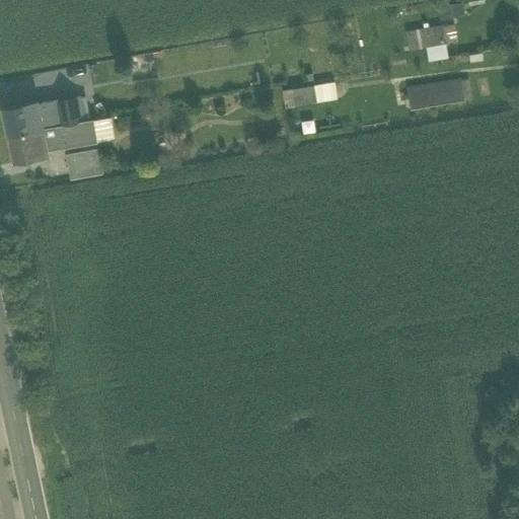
[(462,2),(437,6),(440,19),(464,15),(462,2)]
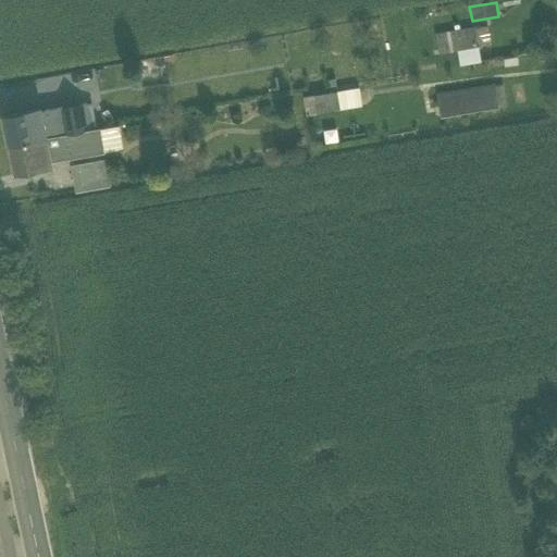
[(487,25),(473,28),(475,45),(491,41),(487,25)]
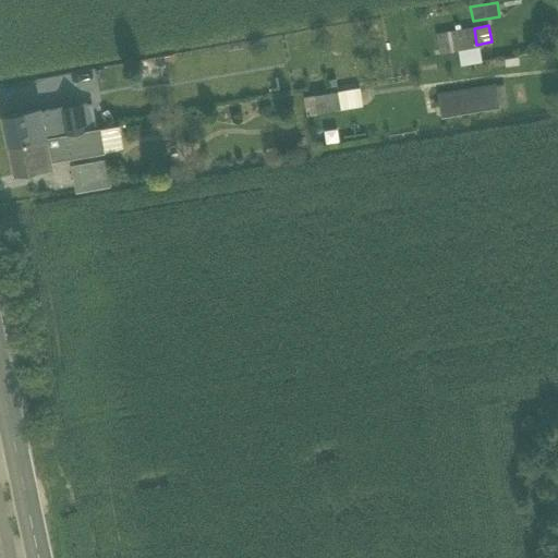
[(457,49),(476,45),(474,28),(436,36),(439,52),(457,49)]
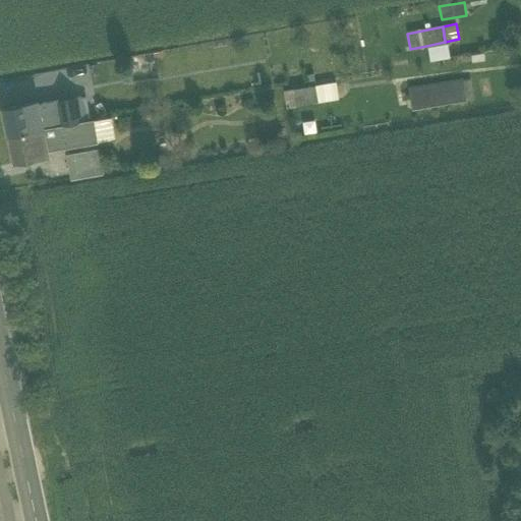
[(445,42),(426,46),(429,61),(449,58),(445,42)]
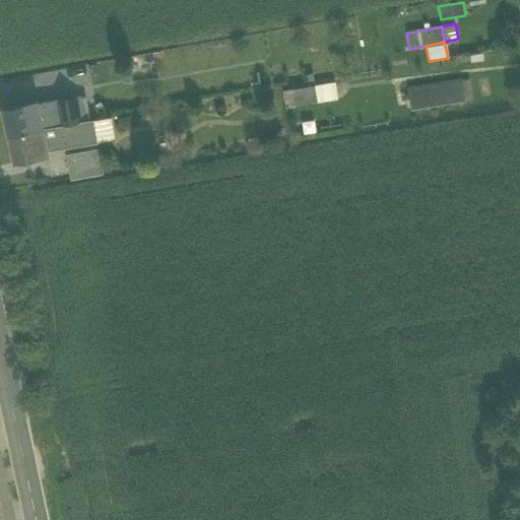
[(409,87),(412,108),(466,99),(463,78),(409,87)]
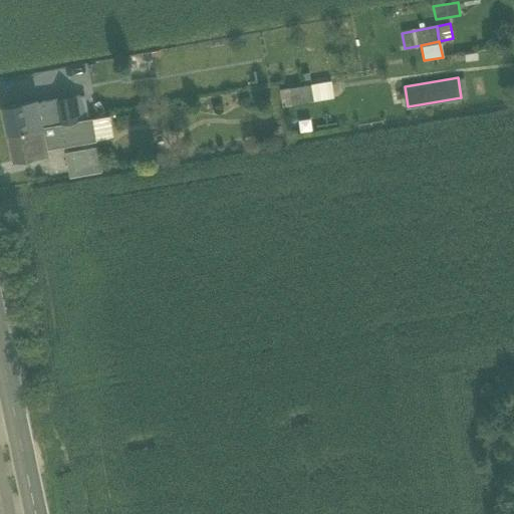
[(330,80),(311,83),(314,98),(334,94),(330,80)]
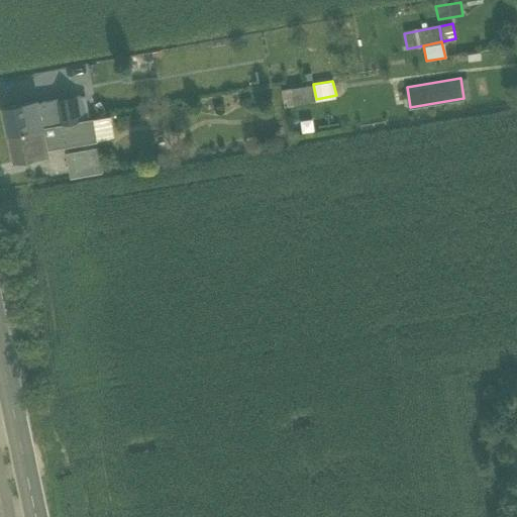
[(292,88),(295,103),(316,99),(313,84),(292,88)]
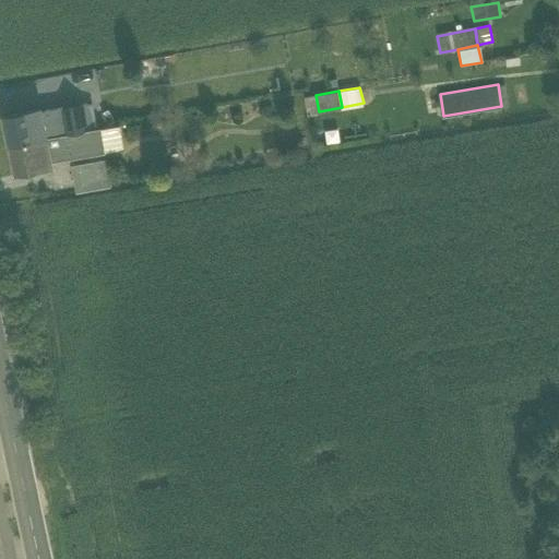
[(319,111),(316,95),(304,98),(307,114),(319,111)]
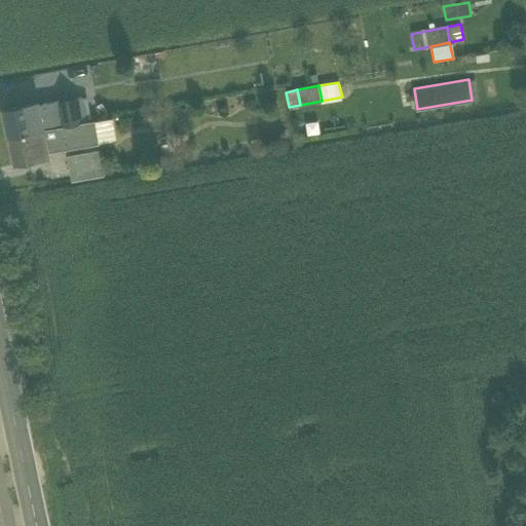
[(85,98),(55,103),(60,127),(62,126),(84,123),(89,122),(85,98)]
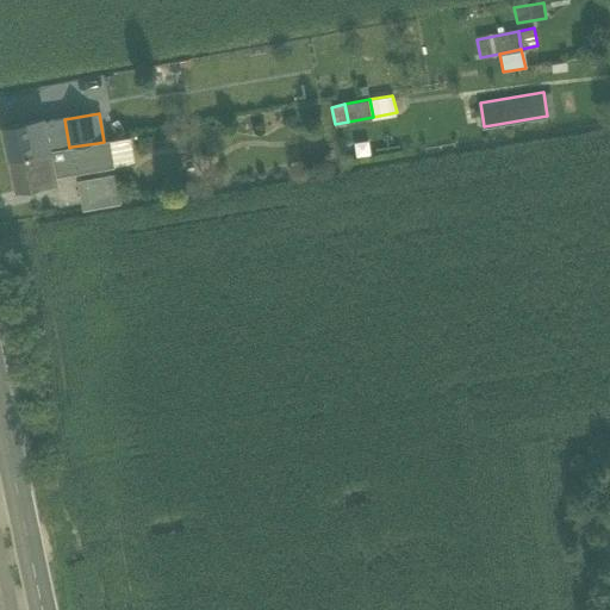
[(2,128),(10,160),(50,149),(44,123),(43,118),(2,128)]
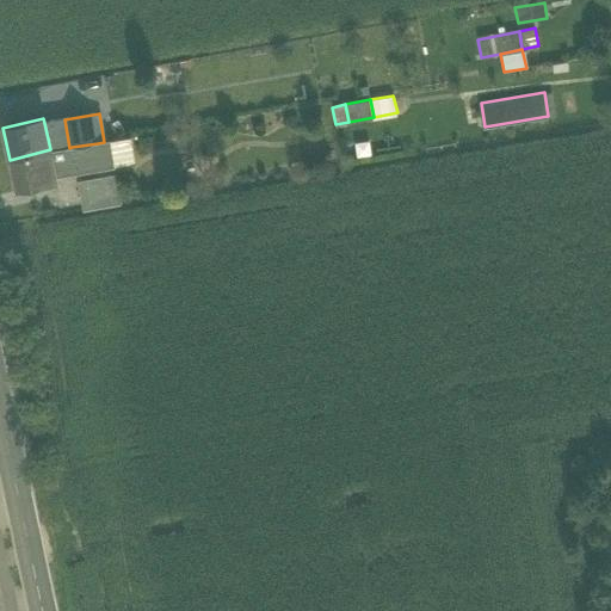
[(50,149),(69,148),(65,119),(44,123),(50,149)]
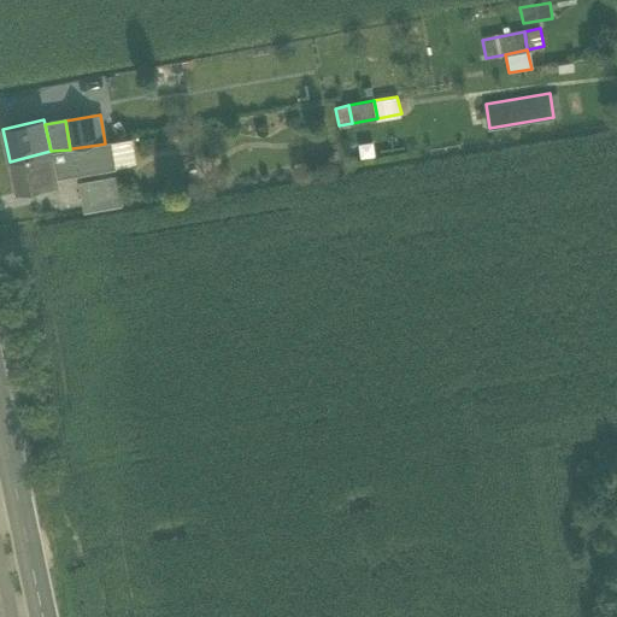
[(133,137),(111,142),(116,168),(137,164),(133,137)]
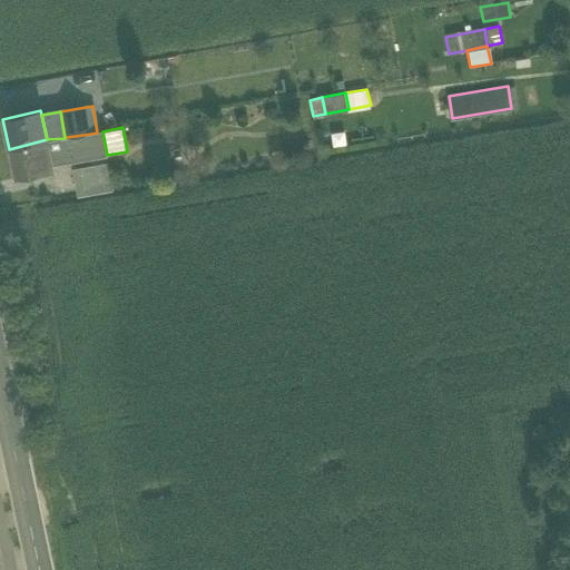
[(97,133),(91,134),(95,156),(86,157),(86,158),(107,155),(102,131),(97,133)]
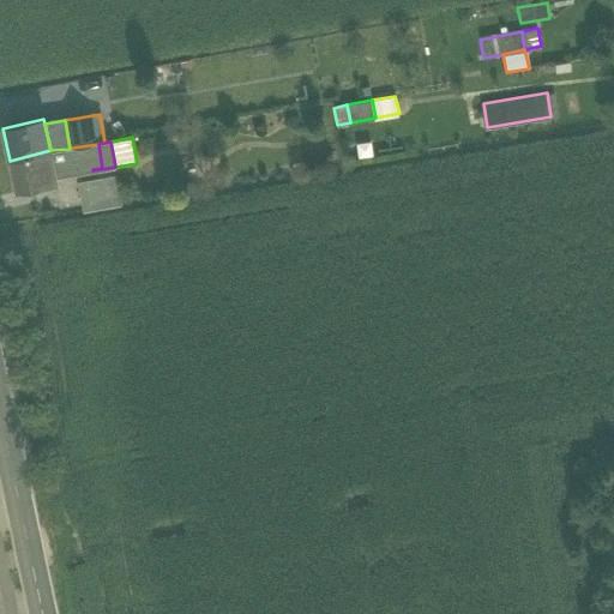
[(76,174),(92,170),(92,169),(102,168),(98,144),(72,148),(76,174)]
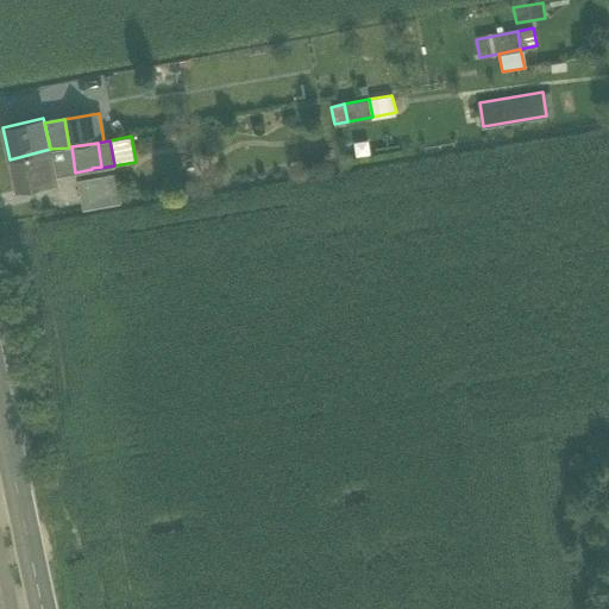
[(56,176),(75,173),(71,146),(69,148),(50,149),(56,176)]
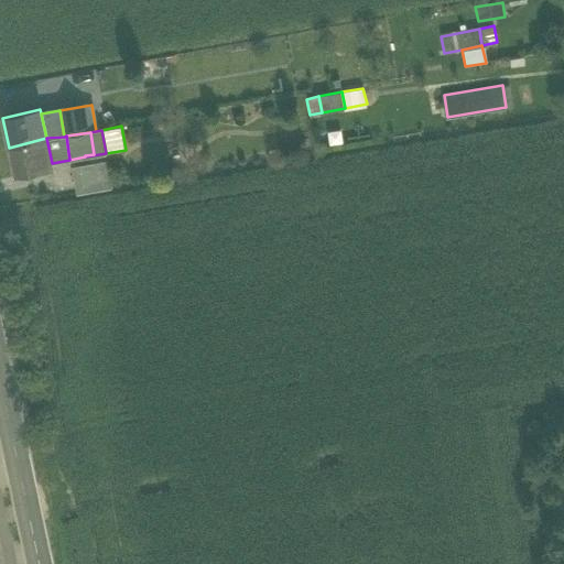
[(52,167),(52,163),(46,138),(9,148),(15,176),(52,167)]
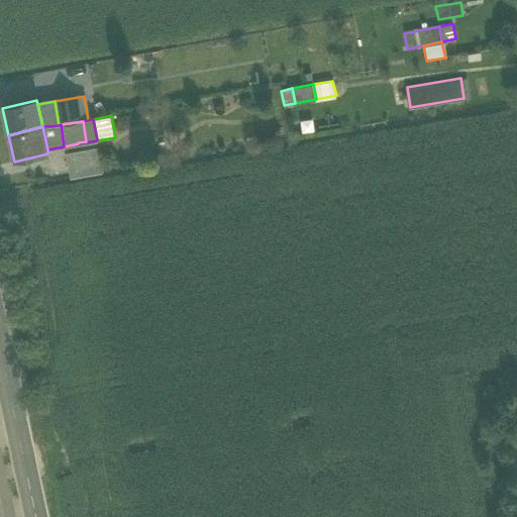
[(67,152),(72,176),(103,170),(99,146),(67,152)]
